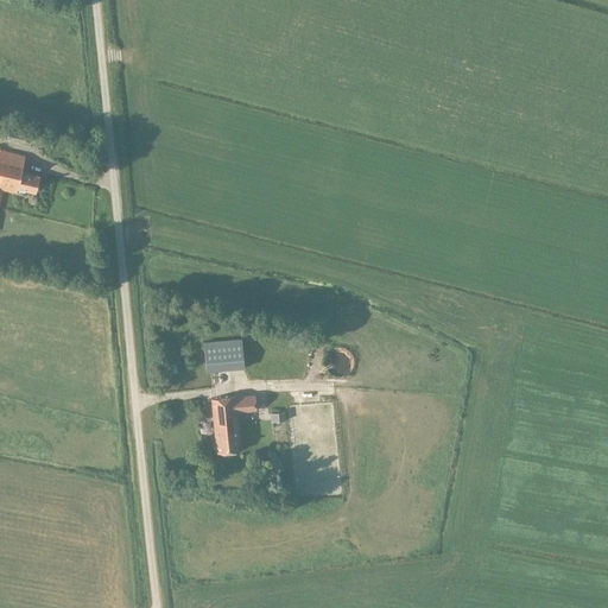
[(8,131),(7,139),(25,143),(26,135),(8,131)]
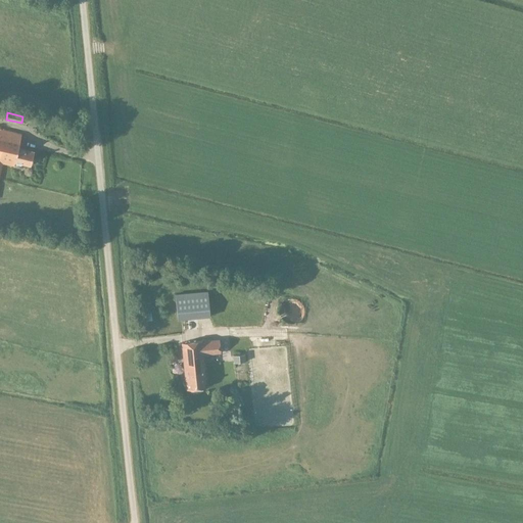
[(0,129),(0,173),(2,163),(14,167),(16,161),(31,164),(34,151),(17,148),(20,134),(0,129)]
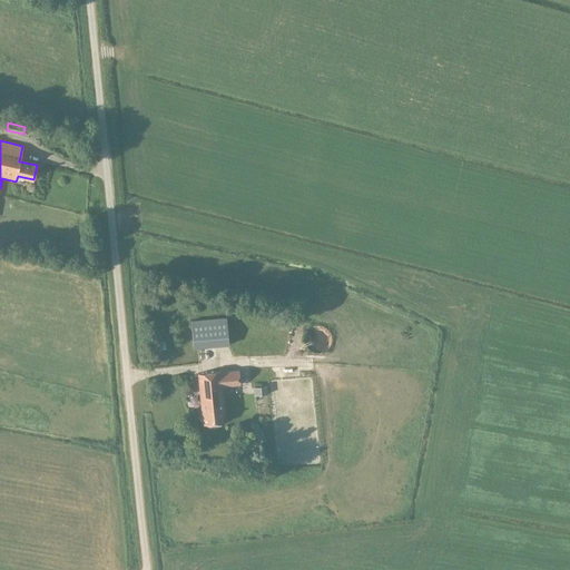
[(228,344),(226,317),(190,321),(193,347),(228,344)]
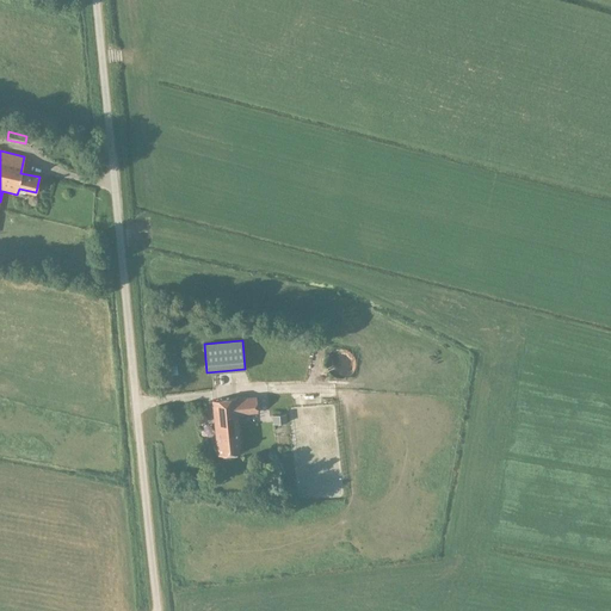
[(356,365),(356,364),(356,363),(356,360),(355,359),(355,358),(355,357),(353,356),(353,355),(352,355),(351,353),(350,352),(350,351),(349,351),(347,350),(346,350),(345,350),(344,349),(341,349),(340,349),(339,349),(338,349),(337,350),(335,350),(333,351),(332,351),(331,352),(331,353),(329,355),(328,355),(328,356),(327,357),(327,358),(326,359),(326,360),(326,363),(326,364),(326,365),(326,366),(326,368),(327,369),(327,370),(328,371),(328,372),(329,374),(331,374),(331,375),(332,376),(333,376),(335,377),(338,378),(339,378),(340,378),(341,378),(344,378),(346,377),(349,376),(350,376),(350,375),(351,374),(352,374),(353,372),(353,371),(355,370),(355,369),(355,368),(356,366),(356,365)]
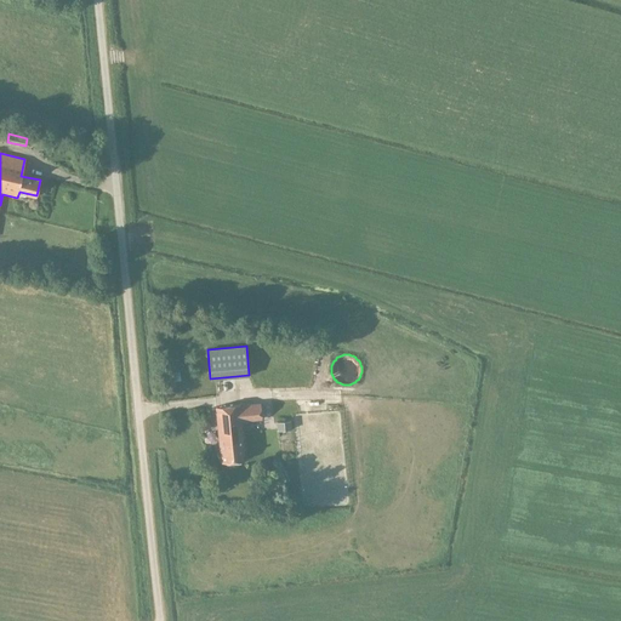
[(239,404),(216,406),(222,462),(245,460),(241,421),(262,419),(261,403),(239,405),(239,404)]
